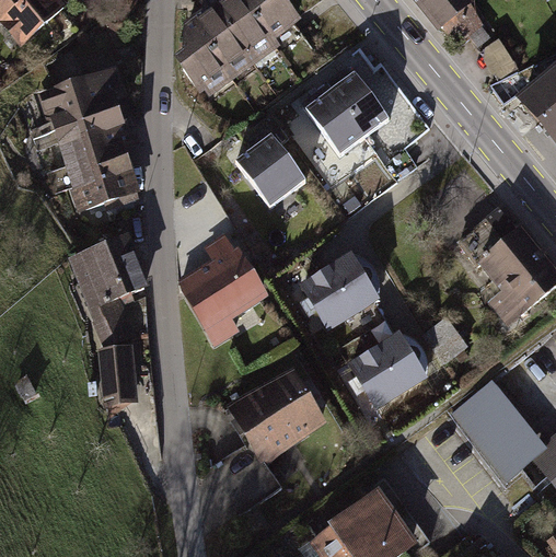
[(0,15),(18,0),(0,0),(0,15)]
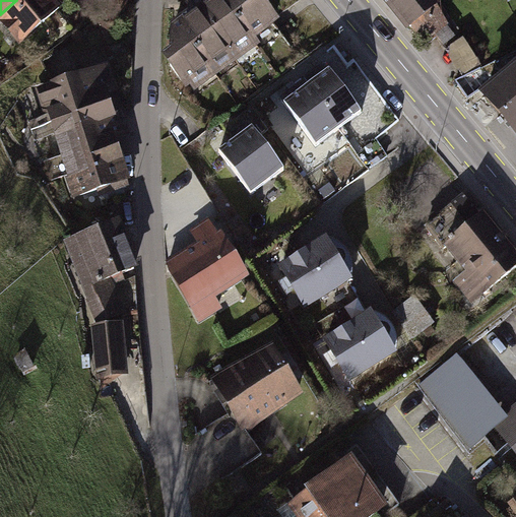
[(18,0),(0,15),(0,19),(12,33),(18,34),(22,39),(60,6),(55,0),(18,0)]
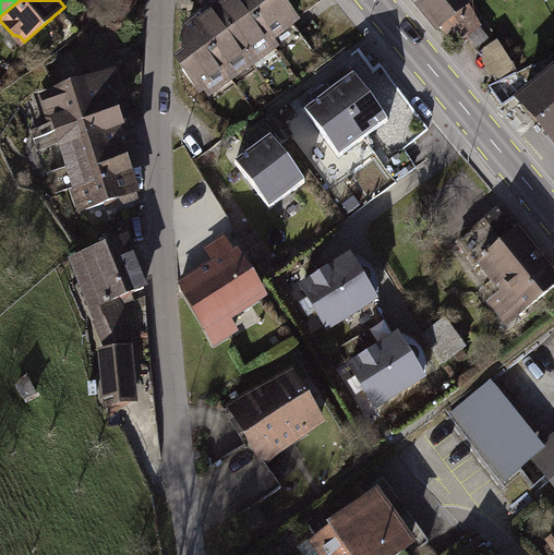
[(271,35),(244,0),(220,0),(213,5),(247,51),(271,35)]
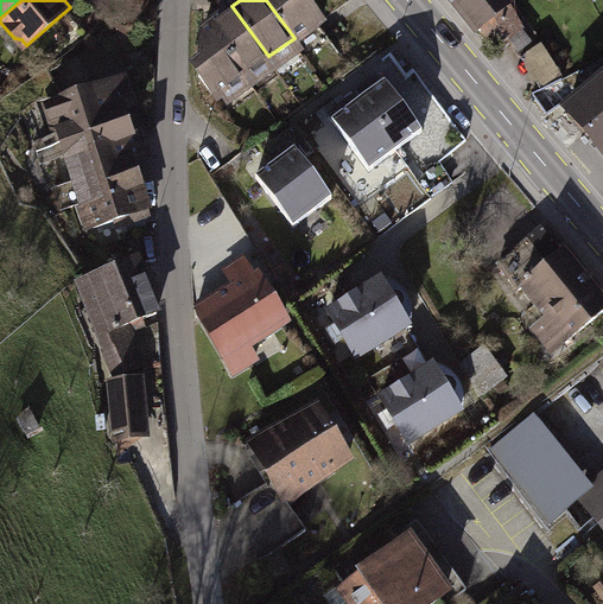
[(322,18),(308,0),(267,0),(294,37),(322,18)]
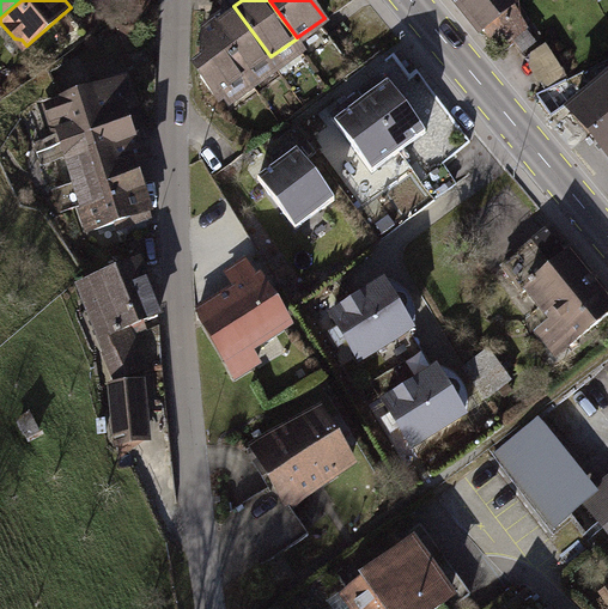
[(454,0),(476,28),(481,25),(502,52),(515,41),(524,53),(535,46),(522,29),(523,28),(509,2),(506,0),(454,0)]
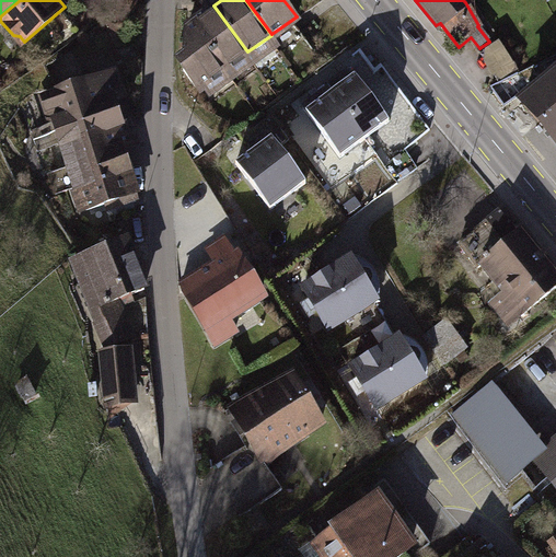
[(247,53),(213,6),(189,23),(223,69),(247,53)]
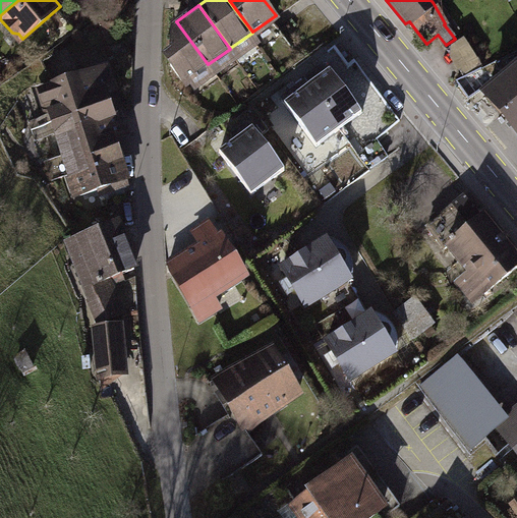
[(208,65),(176,21),(170,26),(167,59),(184,81),(208,65)]
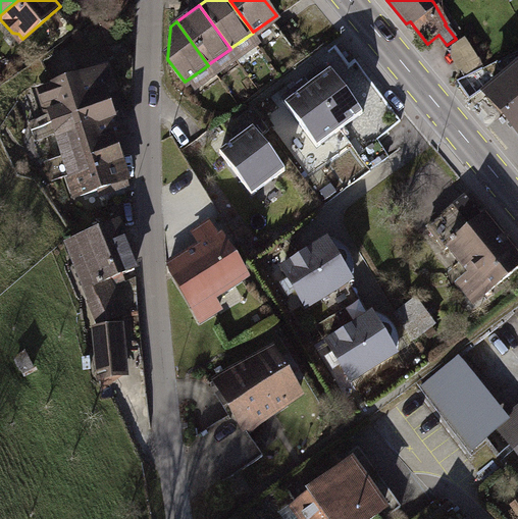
[(446,48),(465,78),(484,64),(465,36),(446,48)]
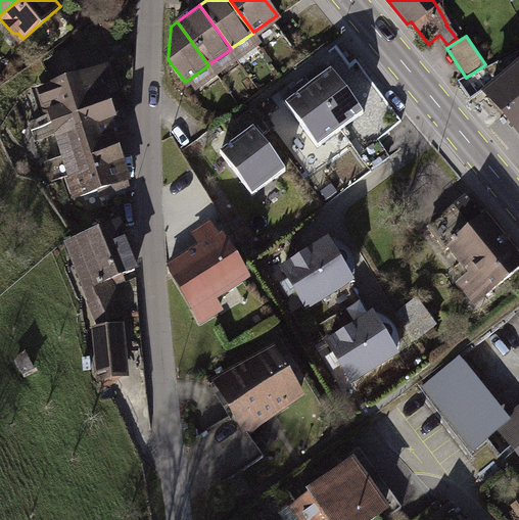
[(121,39),(106,47),(111,54),(125,47),(121,39)]
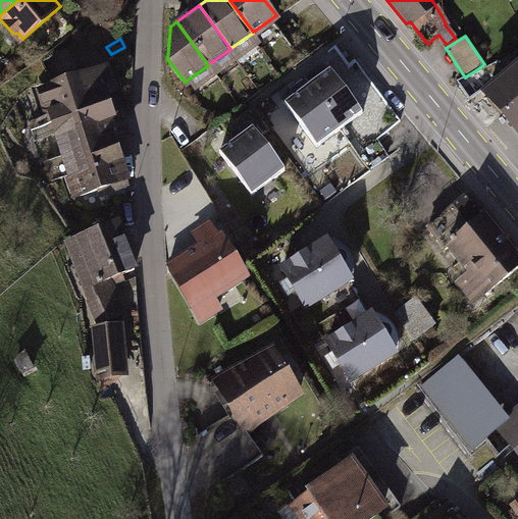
[(517,59),(478,94),(497,115),(517,96),(517,59)]
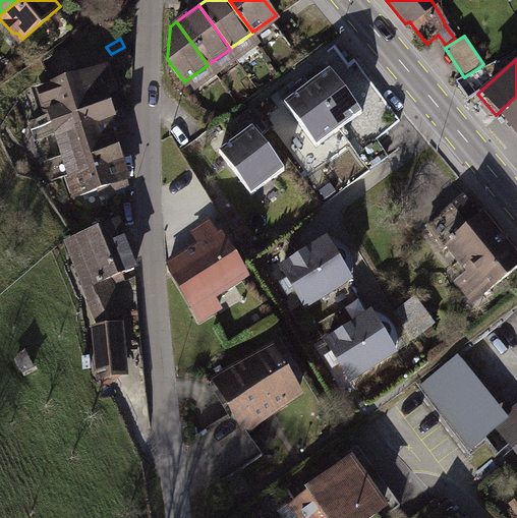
[(361,108),(330,65),(306,82),(339,125),(361,108)]
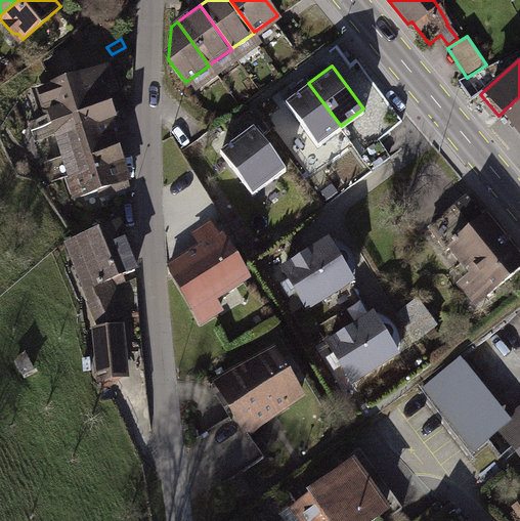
[(90,72),(39,89),(73,185),(100,176),(102,182),(125,175),(104,116),(114,113),(104,88),(96,91),(90,72)]
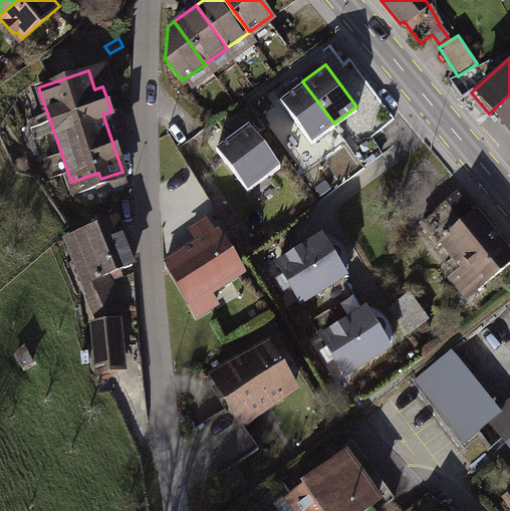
[(334,123),(302,81),(279,98),(311,141),(334,123)]
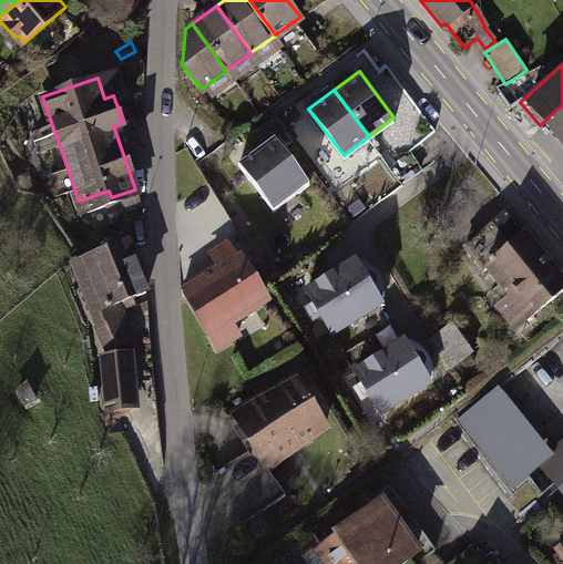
[(562,105),(540,125),(560,149),(562,145),(562,105)]
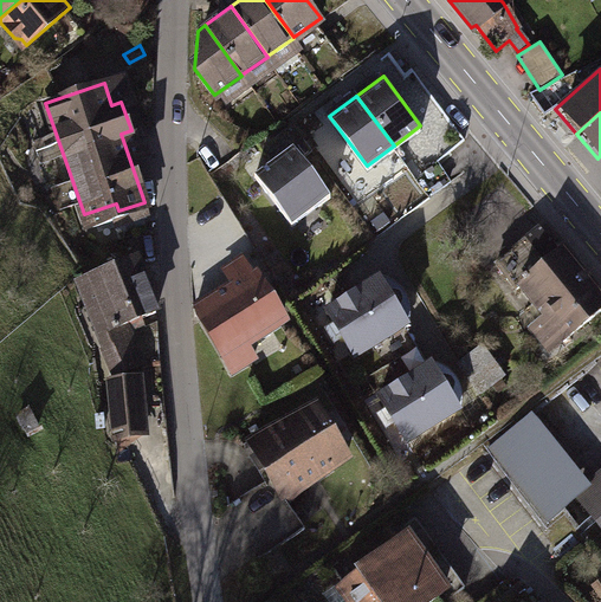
[(330,193),(293,143),(256,172),(292,221),(330,193)]
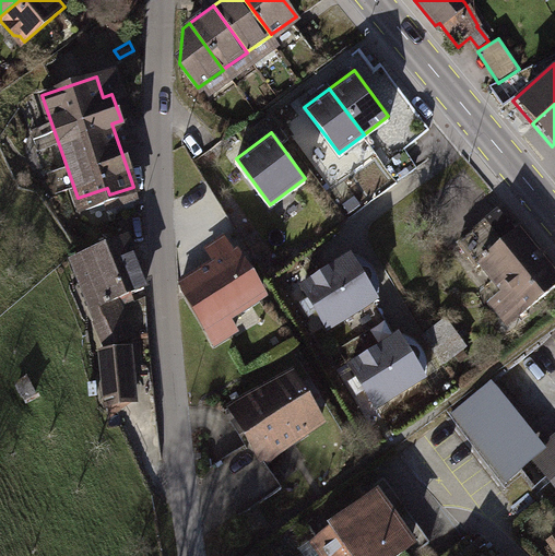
[(496,206),(455,240),(472,262),(479,257),(507,292),(492,304),(505,320),(554,280),(554,270),(518,224),(514,228),(496,206)]
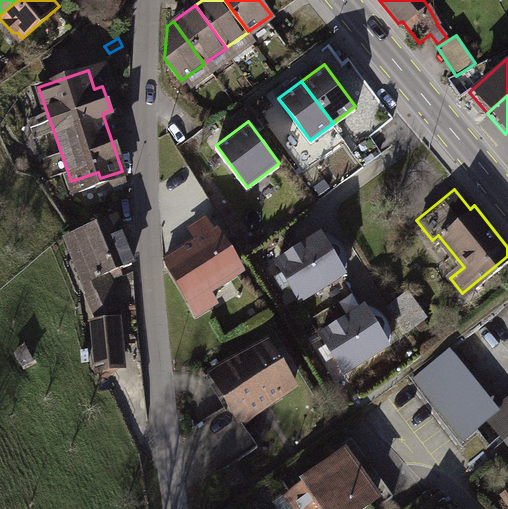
[(111,215),(64,235),(82,280),(130,261),(111,215)]
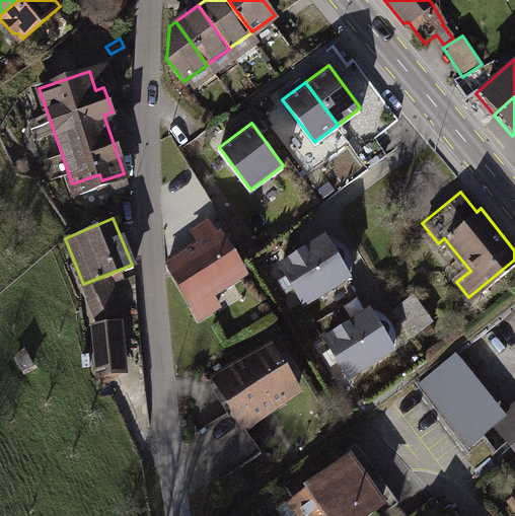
[(198,238),(165,259),(199,312),(215,302),(207,289),(237,270),(205,218),(191,227),(198,238)]
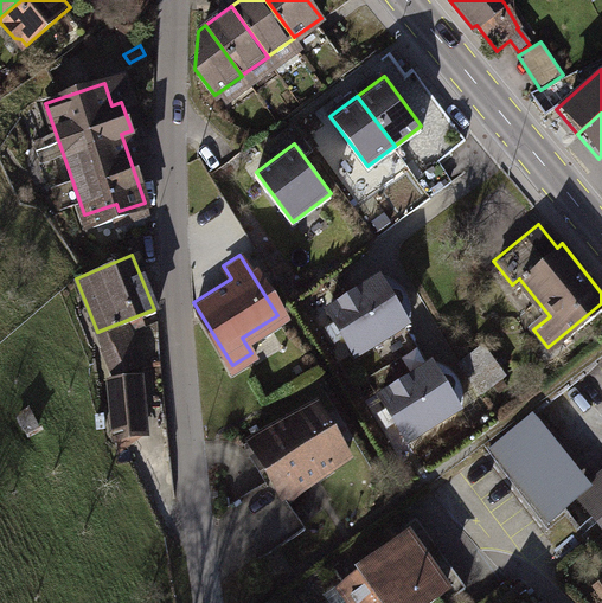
[(389,289),(380,274),(325,307),(354,358),(410,325),(399,306),(402,303),(403,300),(402,296),(401,294),(399,290),(396,289),(392,289),(389,289)]
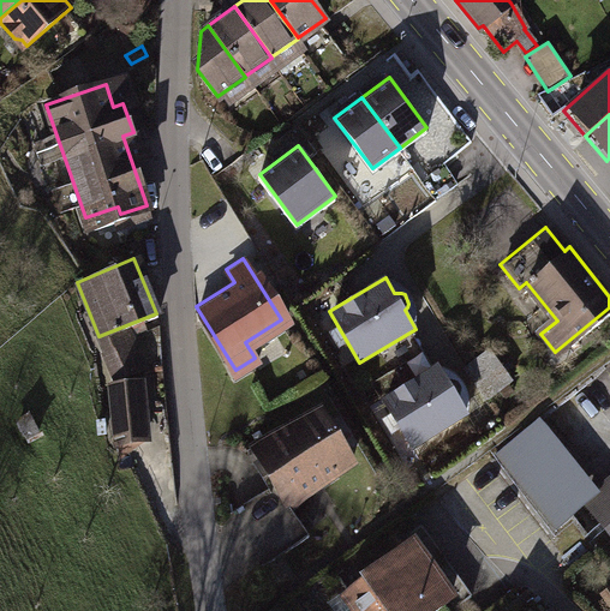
[(124,341),(105,349),(117,377),(136,369),(124,341)]
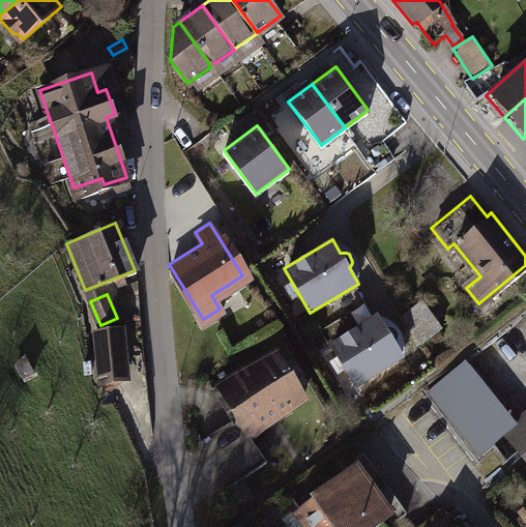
[(440,326),(420,299),(399,315),(417,342),(440,326)]
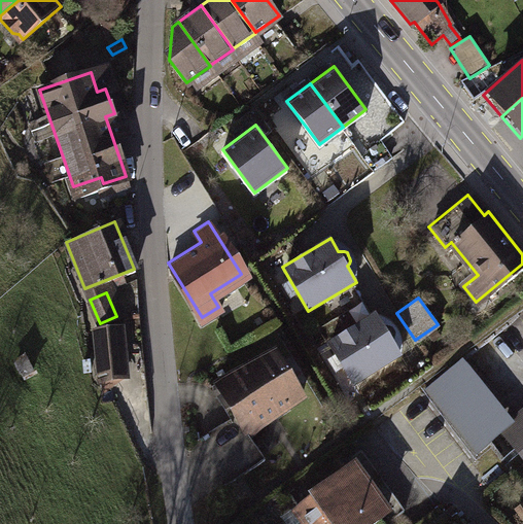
[(384,325),(376,312),(327,341),(353,385),(402,356),(392,341),(394,338),(395,336),(395,332),(394,329),(392,327),(389,325),(386,325),(384,325)]
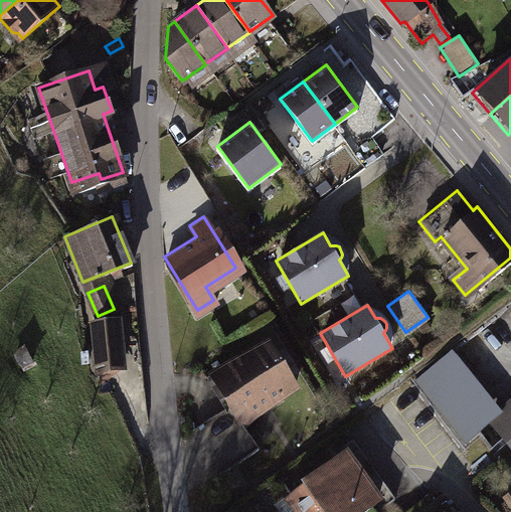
[(119,367),(114,318),(94,320),(99,369),(119,367)]
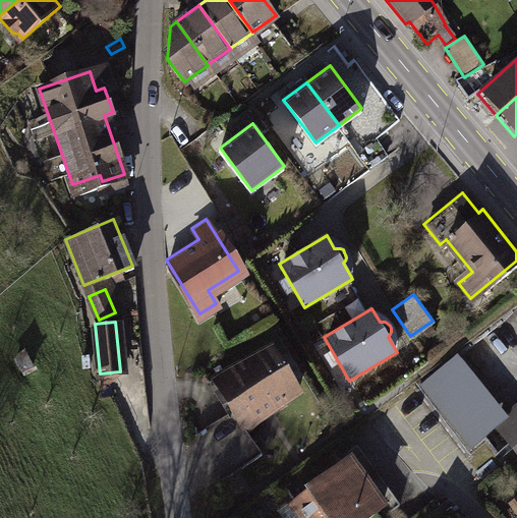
[(272,344),(212,378),(244,428),(299,393),(272,344)]
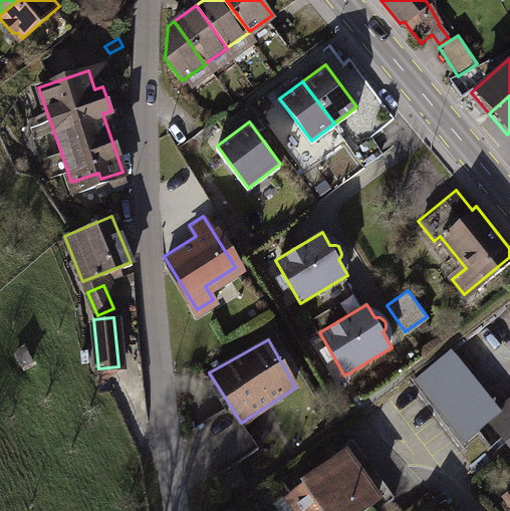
[(21,344),(9,349),(18,366),(29,360),(21,344)]
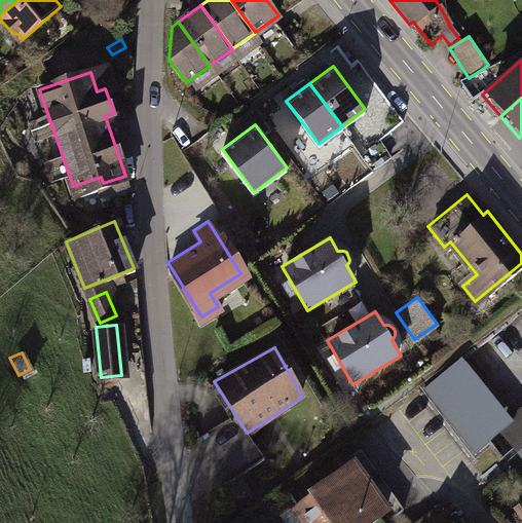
[(474,449),(501,428),(499,426),(511,417),(461,356),(423,386),(474,449)]
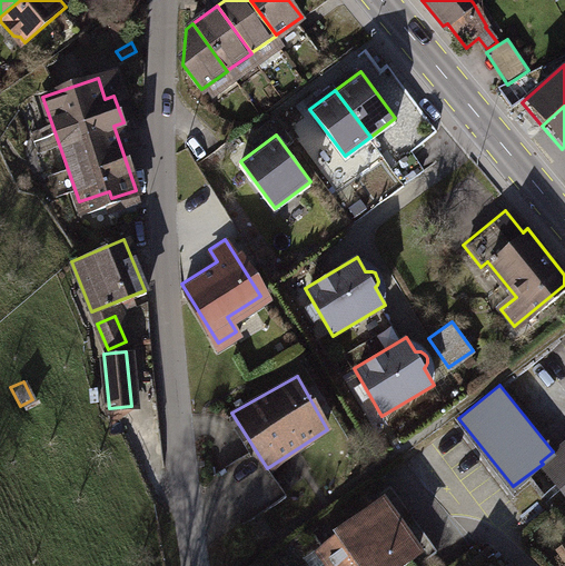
[(564,442),(553,452),(541,462),(543,464),(564,490),(564,442)]
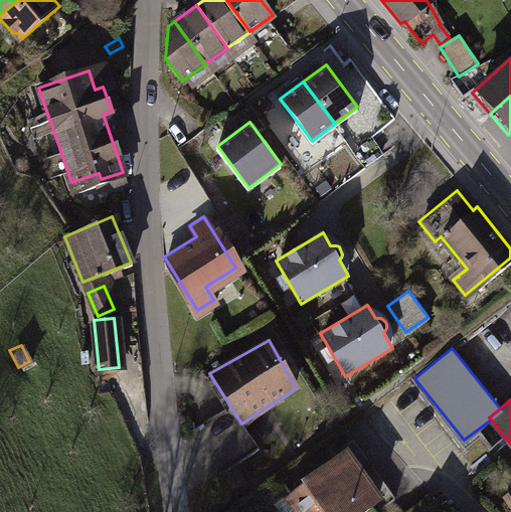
[(297,511),(306,511),(362,473),(346,450),(285,494),(297,511)]
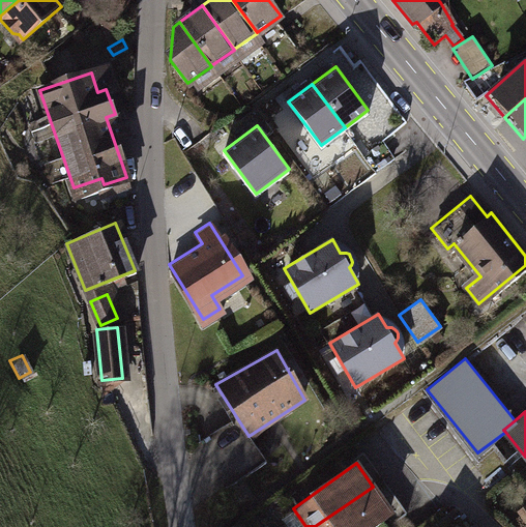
[(366,526),(389,510),(373,487),(316,526),(366,526)]
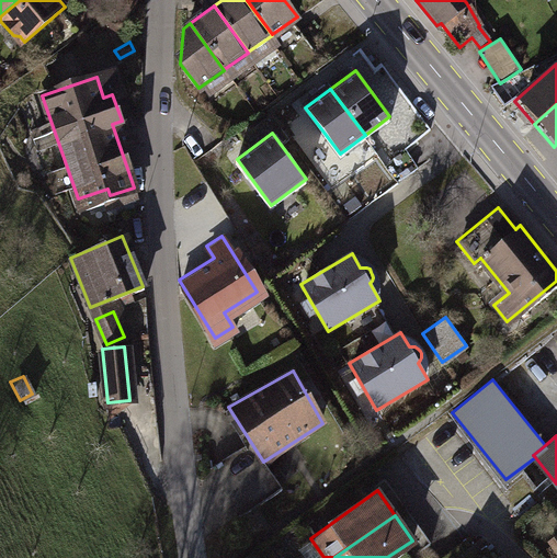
[(556,549),(556,532),(547,539),(555,551),(556,549)]
